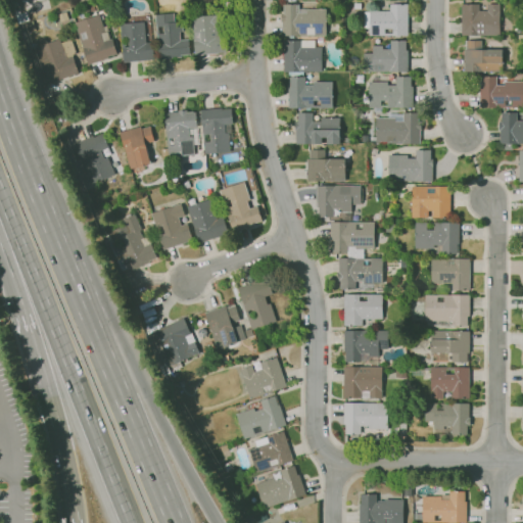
[(34,13),(32,4),(48,0),(50,8),(34,13)]
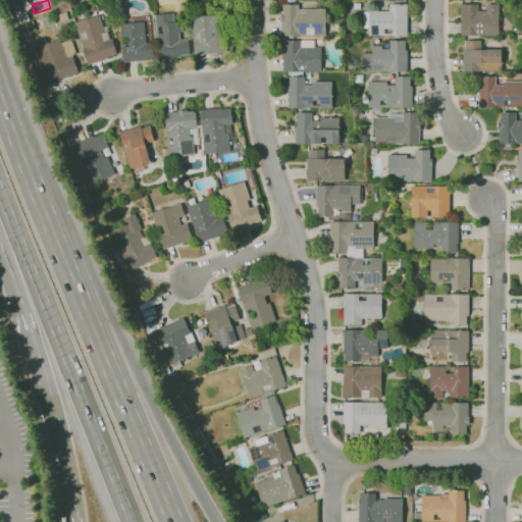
[(299,4),(299,10),(306,10),(306,9),(317,9),(325,9),(325,36),(281,36),(281,22),(278,22),(278,13),(282,13),(282,5),(299,4)]
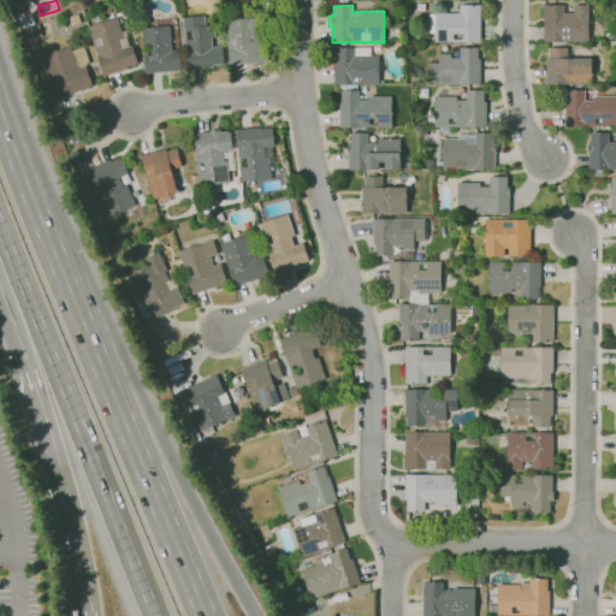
[(480,42),(434,42),(434,13),(460,13),(460,5),(480,5),(480,42)]
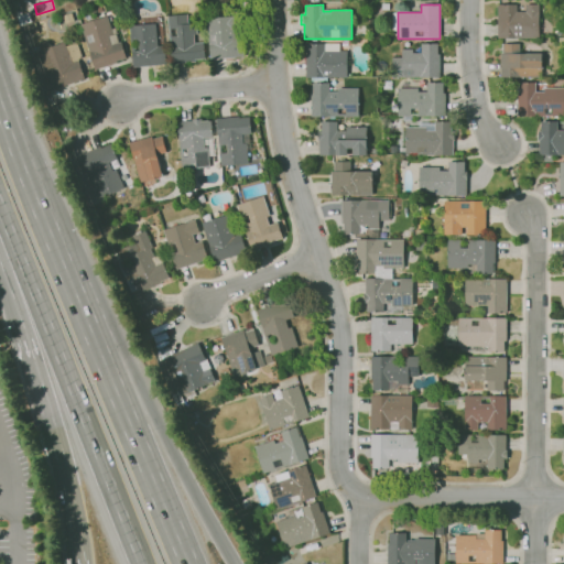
[(538,39),(497,39),(497,4),(517,4),(517,11),(525,11),(525,4),(538,4),(538,39)]
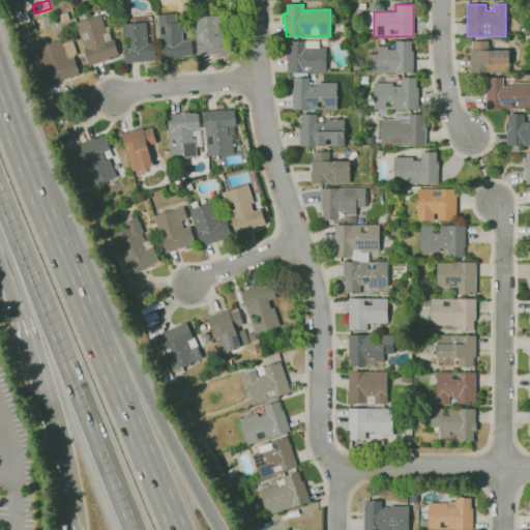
[(162,60),(157,16),(176,13),(177,23),(184,22),(185,32),(182,33),(183,40),(192,39),(193,57),(162,60)]
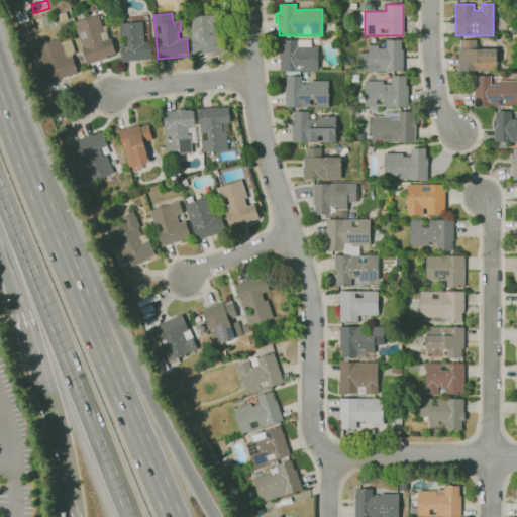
[(87,65),(74,22),(98,14),(102,26),(106,25),(107,30),(106,31),(109,39),(112,38),(116,54),(107,57),(107,58),(87,65)]
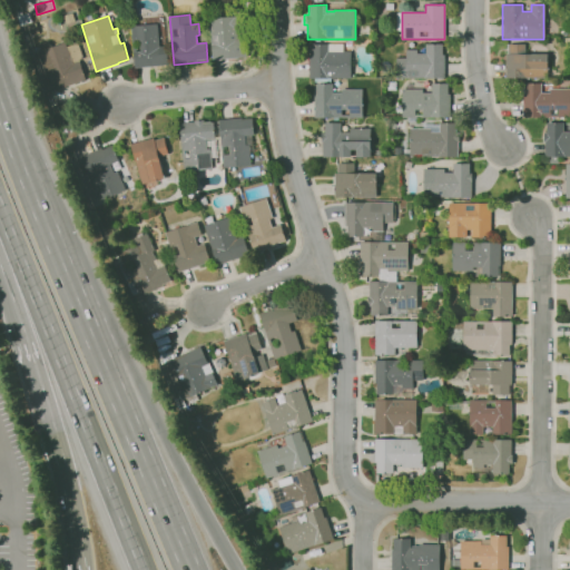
[(213,61),(208,19),(242,16),(246,58),(213,61)]
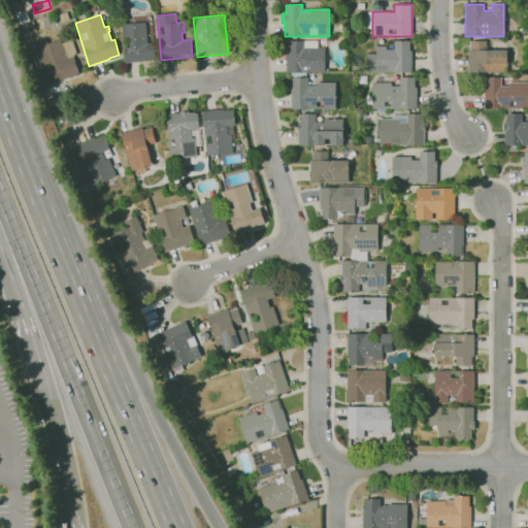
[(28,34),(25,24),(33,21),(36,31),(28,34)]
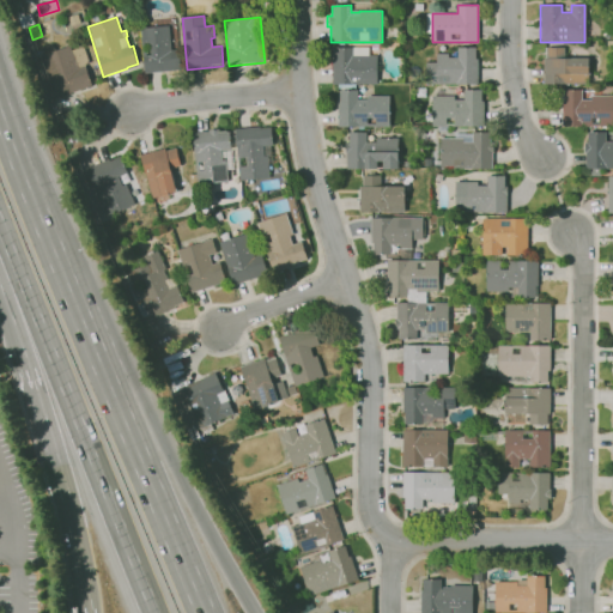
[(145,73),(140,28),(169,25),(171,50),(182,49),(184,70),(145,73)]
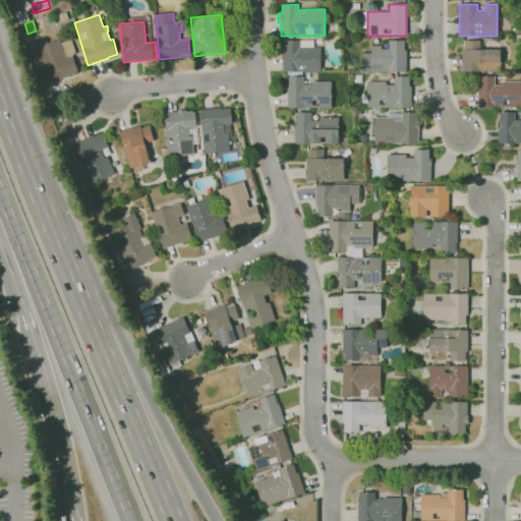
[(69,32),(67,25),(73,23),(75,30),(69,32)]
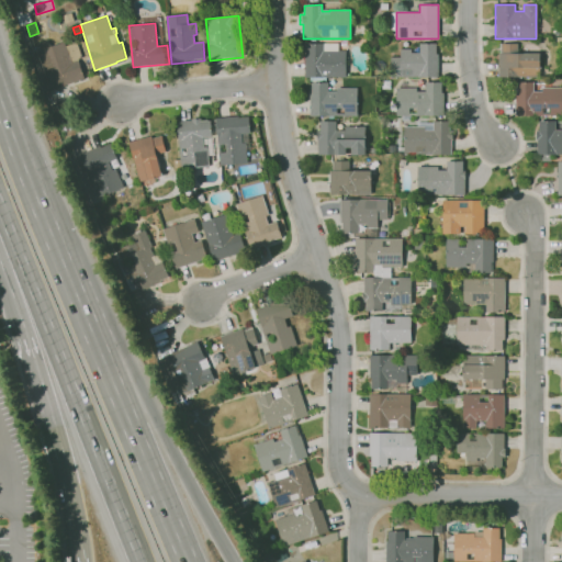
[(53,90),(47,75),(40,78),(31,53),(40,49),(37,43),(48,40),(51,46),(64,42),(66,46),(77,42),(82,57),(78,59),(85,78),(53,90)]
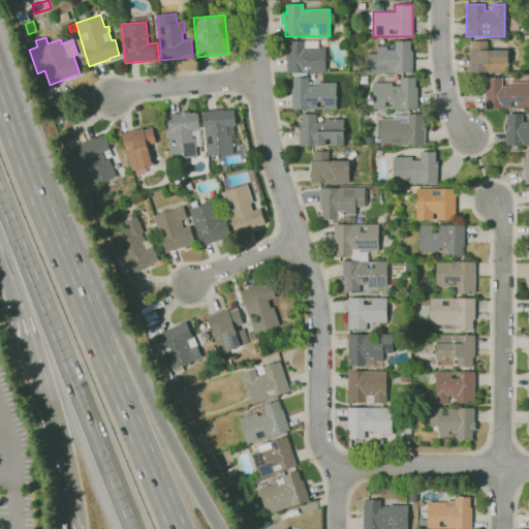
[(412,72),(367,72),(368,54),(377,54),(377,47),(387,47),(387,50),(395,50),(395,40),(410,40),(410,51),(412,51),(412,72)]
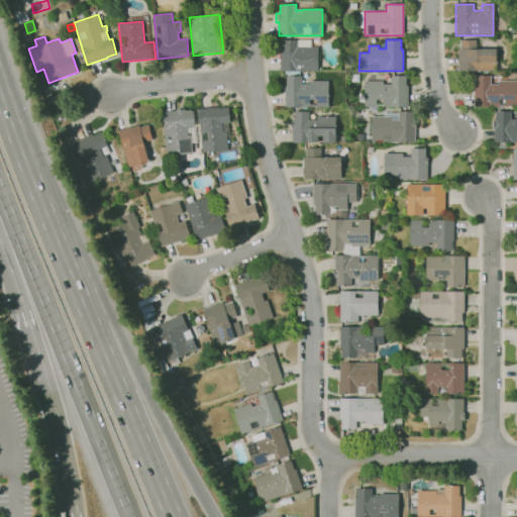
[(318,71),(280,71),(280,40),(311,40),(311,46),(318,46),(318,71)]
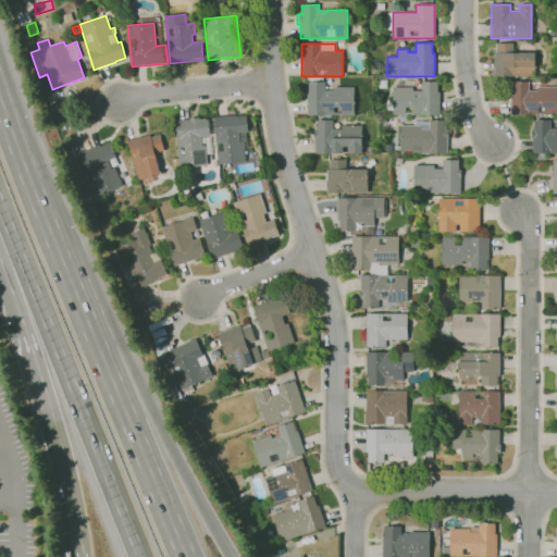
[(534,76),(494,76),(494,53),(494,45),(496,45),(496,44),(514,44),(514,53),(534,52),(534,67),(534,76)]
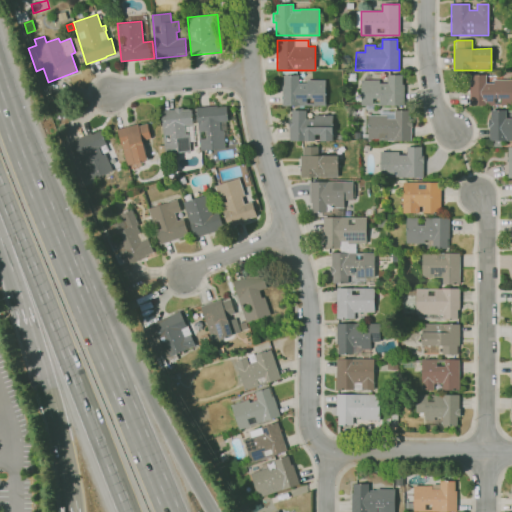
[(325,106),(282,106),(282,85),(284,85),(284,76),(282,76),(282,71),(297,70),(297,75),(299,75),(299,83),(306,83),(306,80),(325,80),(325,106)]
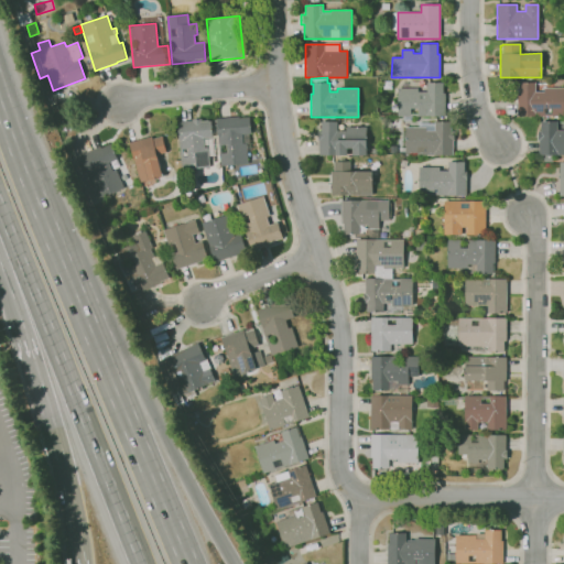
[(445,116),(398,116),(398,88),(401,88),(401,83),(408,83),(408,88),(418,88),(418,91),(426,91),(426,83),(443,83),(443,93),(445,93),(445,116)]
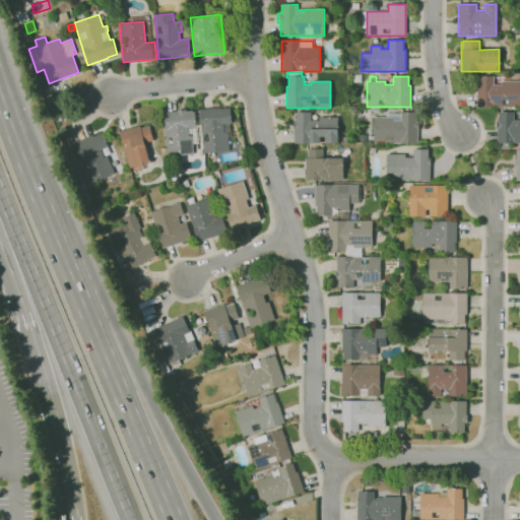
[(519,108),(493,108),(477,108),(477,76),(494,76),(494,84),(502,84),(502,81),(519,81),(519,108)]
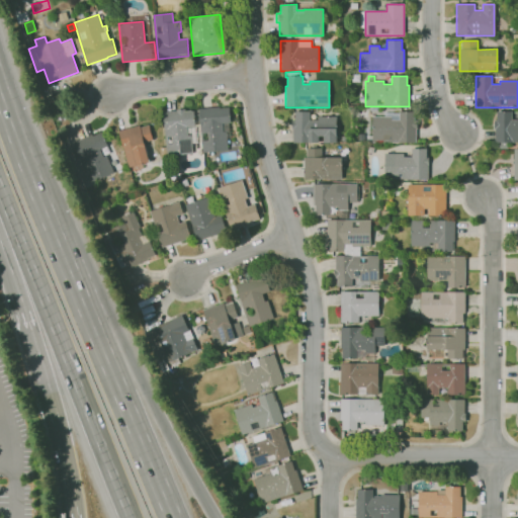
[(202,153),(198,108),(230,106),(231,122),(229,123),(230,132),(227,132),(229,151),(202,153)]
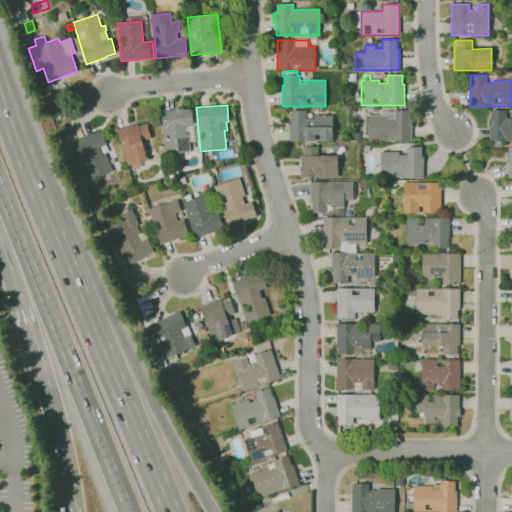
[(183,110),(184,110),(188,109),(189,110),(192,110),(193,125),(185,126),(186,134),(189,133),(191,152),(165,155),(160,111),(174,110),(174,109),(183,108),(183,110)]
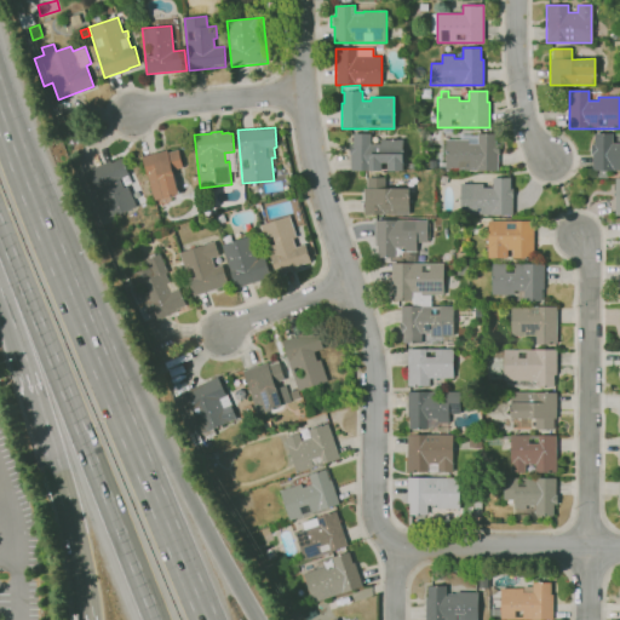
[(403,171),(351,171),(350,155),(349,155),(349,144),(352,144),(352,133),(371,133),(372,144),(380,144),(380,139),(403,139),(403,171)]
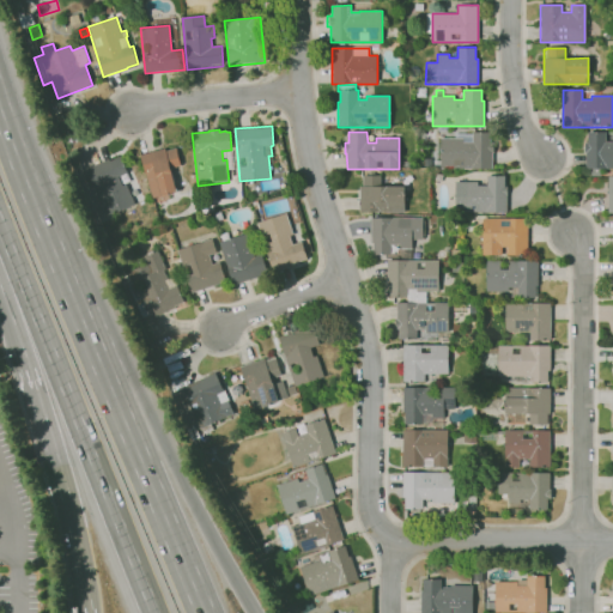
[(434,169),(434,161),(441,162),(441,138),(456,138),(456,134),(472,134),(472,132),(490,132),(490,143),(493,143),(493,152),(492,152),(492,169),(434,169)]
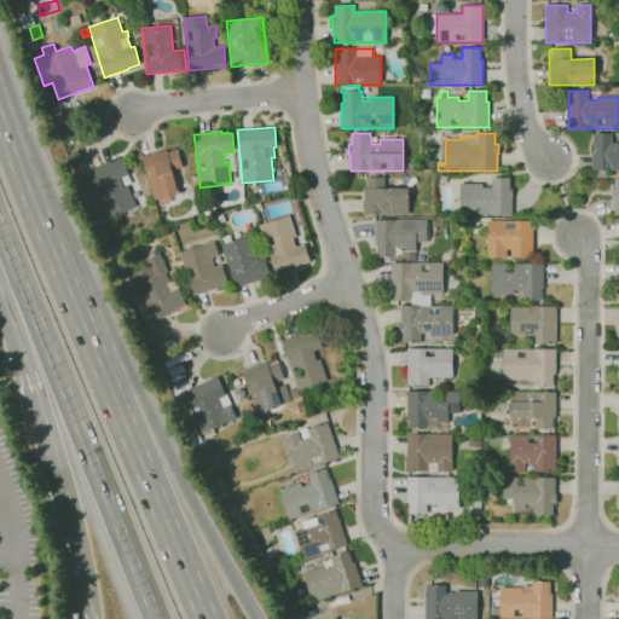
[(615,172),(609,172),(609,171),(591,171),(591,154),(590,154),(590,144),(594,144),(594,133),(612,133),(612,143),(618,143),(618,171),(615,171),(615,172)]
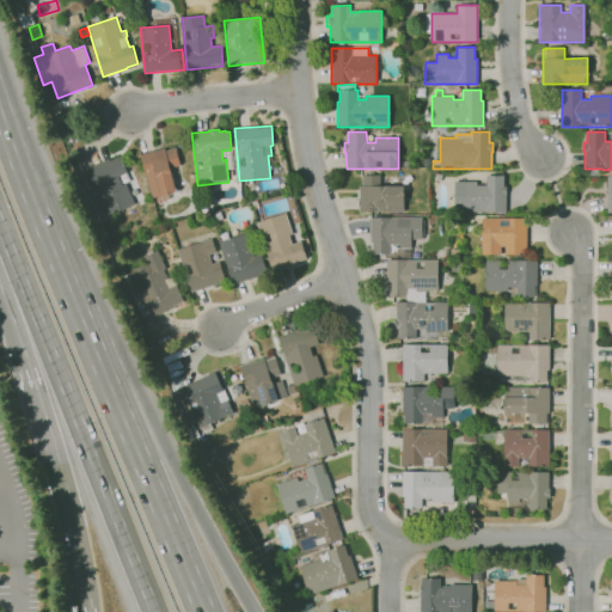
[(152,199),(140,155),(165,148),(165,151),(176,148),(181,165),(170,169),(177,191),(152,199)]
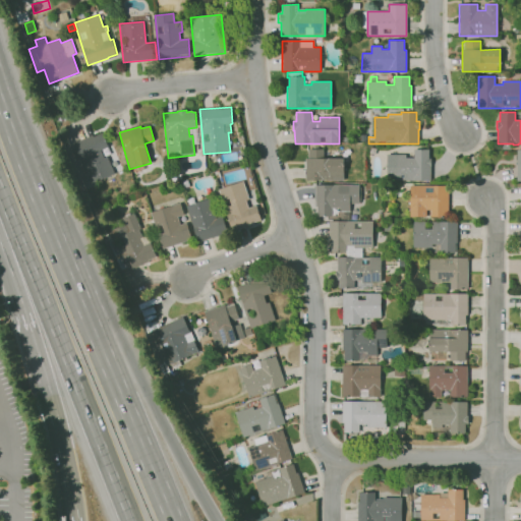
[(81,186),(68,157),(77,153),(73,143),(93,135),(93,136),(103,132),(109,148),(101,151),(104,158),(107,157),(114,174),(91,184),(90,183),(81,186)]
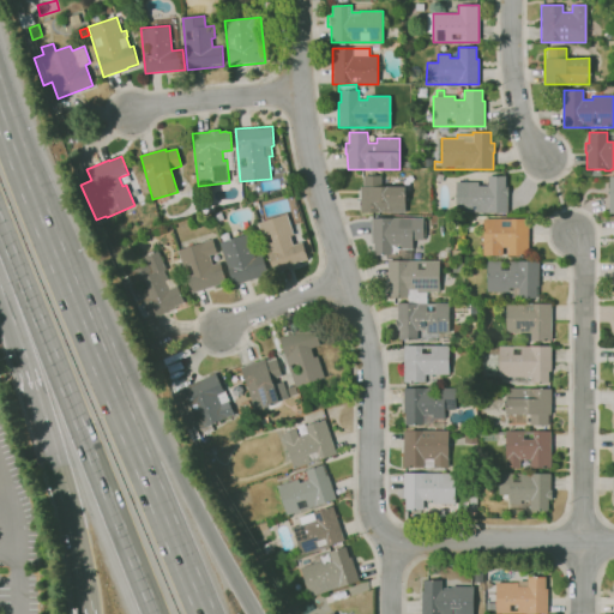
[(404,214),(360,212),(360,187),(362,187),(362,175),(368,175),(368,172),(374,172),(374,175),(380,175),(380,186),(405,187),(405,203),(404,203),(404,214)]
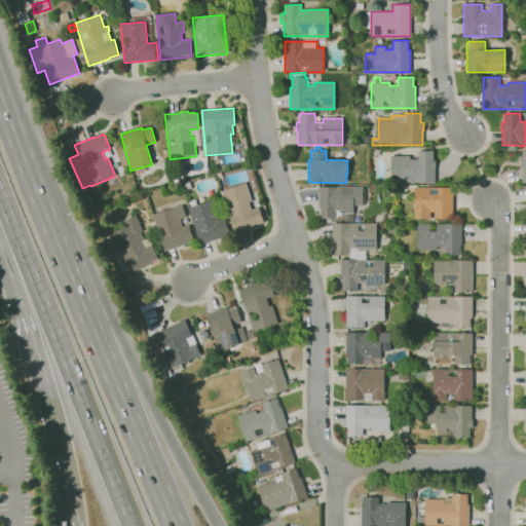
[(418,151),(433,151),(433,160),(435,160),(435,182),(390,182),(390,156),(410,156),(410,159),(418,159),(418,151)]
